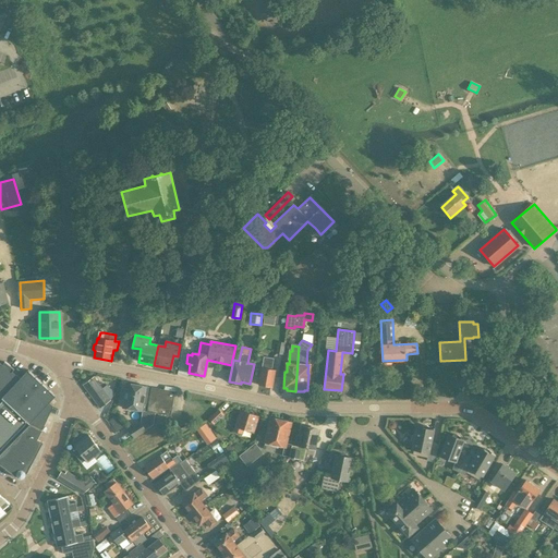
[(271,370),(274,359),(264,356),(258,385),(273,387),(275,371),(271,370)]
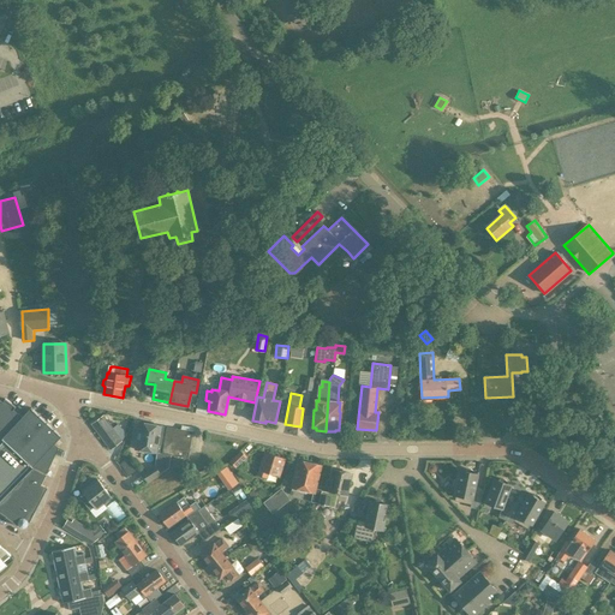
[(0,500),(33,467),(46,475),(59,448),(54,445),(61,436),(31,408),(23,417),(13,411),(16,407),(5,400),(3,402),(0,400),(0,500)]
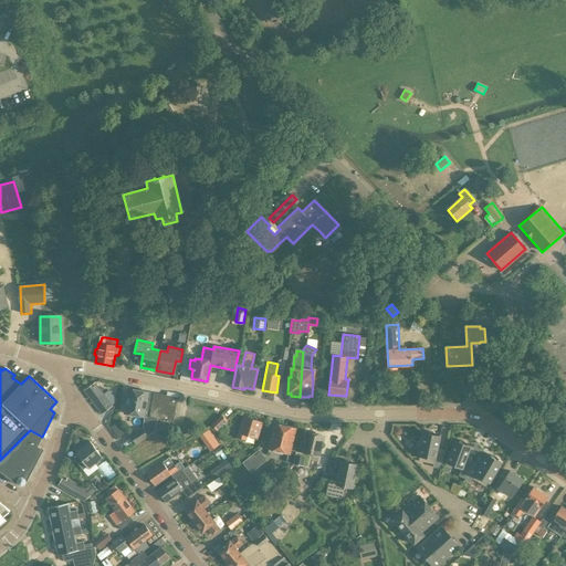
[(102,415),(111,408),(115,400),(108,391),(103,395),(94,383),(85,390),(102,415)]
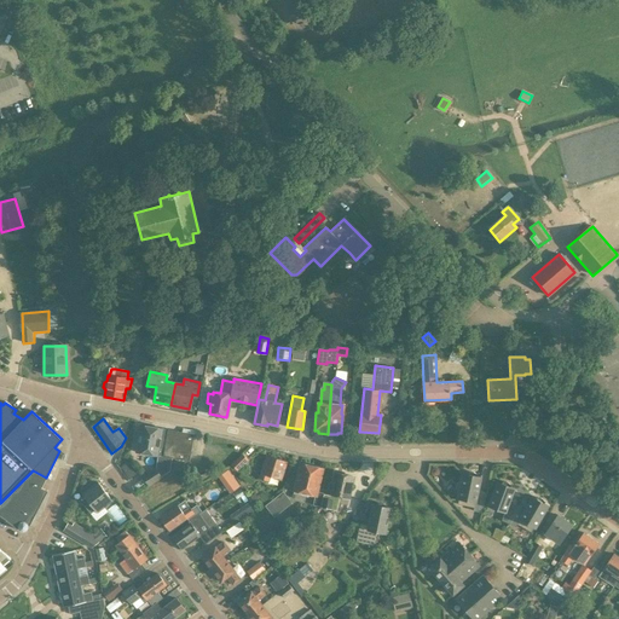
[(194,435),(142,426),(137,452),(157,456),(155,469),(143,476),(149,486),(168,473),(172,458),(189,462),(194,435)]
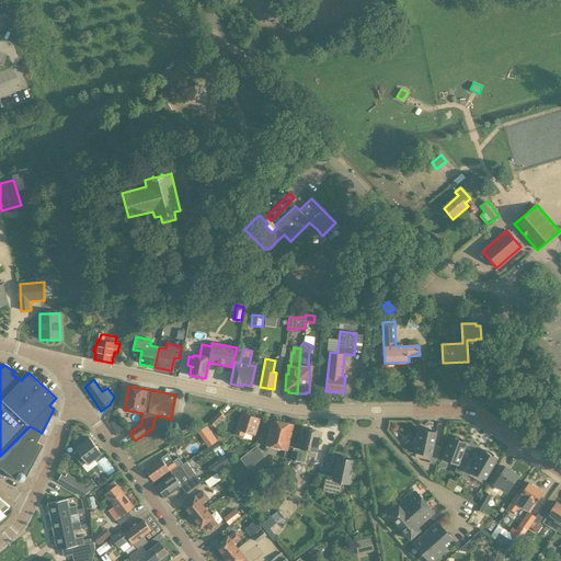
[(219,411),(209,421),(215,426),(225,416),(219,411)]
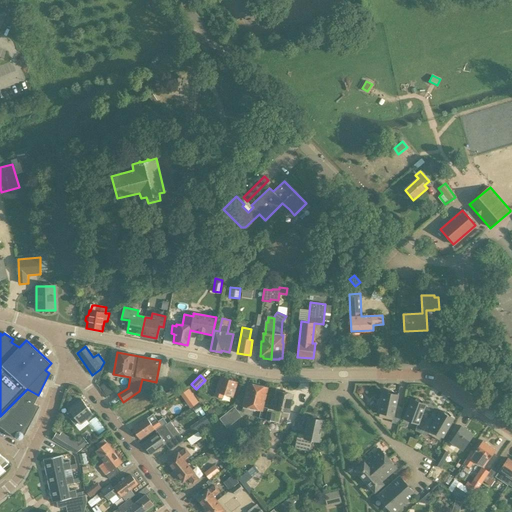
[(223,398),(225,391),(234,394),(237,382),(220,377),(215,395),(223,398)]
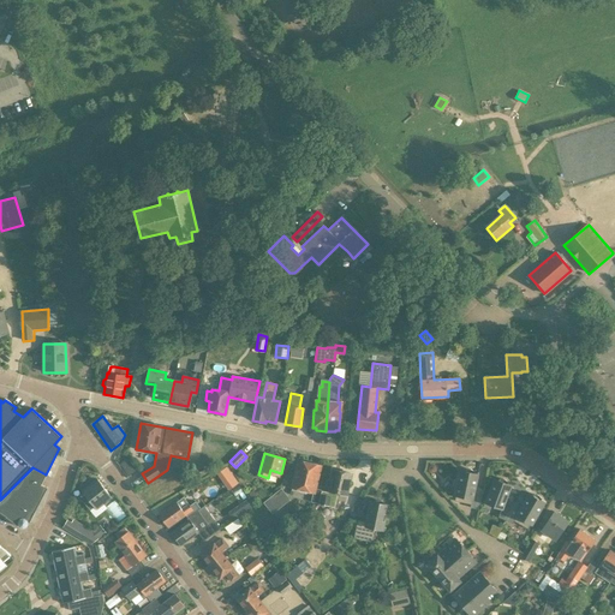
[(127,459),(120,464),(127,476),(135,471),(127,459)]
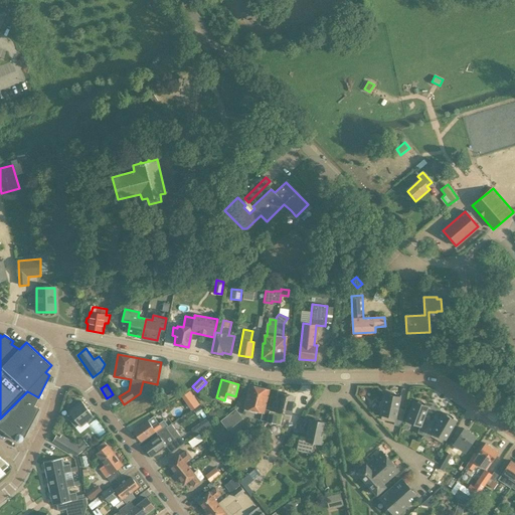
[(267,421),(270,411),(270,410),(264,409),(269,390),(250,385),(244,411),(256,414),(258,411),(263,412),(261,420),(267,422),(267,421)]
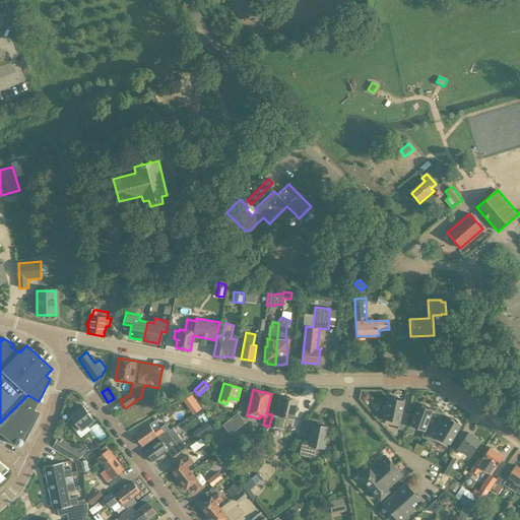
[(27,395),(0,423),(0,434),(14,444),(15,444),(16,444),(16,445),(17,446),(18,447),(20,447),(21,446),(22,445),(23,444),(23,443),(23,442),(24,442),(40,412),(35,410),(40,401),(39,401),(27,395)]
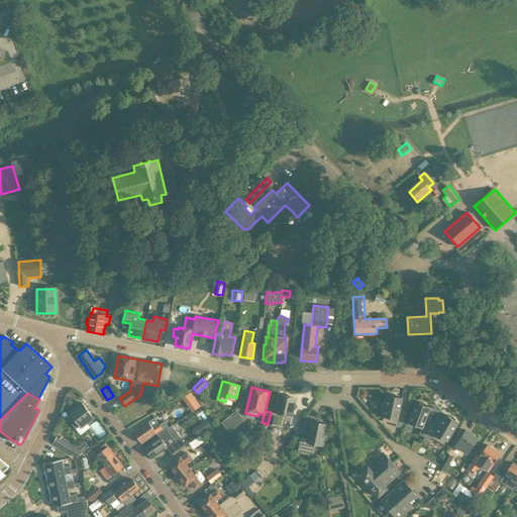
[(194,399),(190,393),(183,398),(187,404),(194,399)]
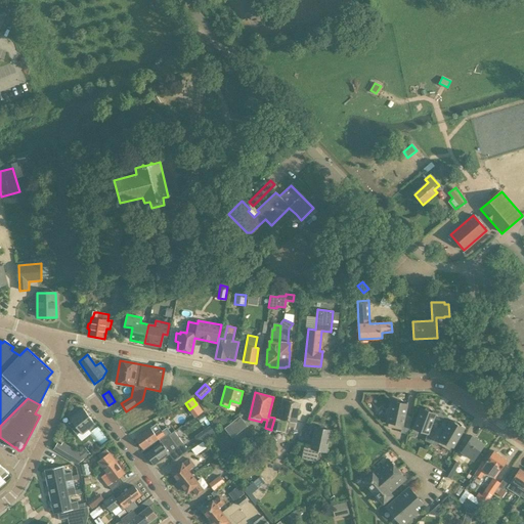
[(274,419),(271,429),(280,431),(284,420),(296,422),(300,403),(285,400),(281,411),(279,411),(277,419),(274,419)]
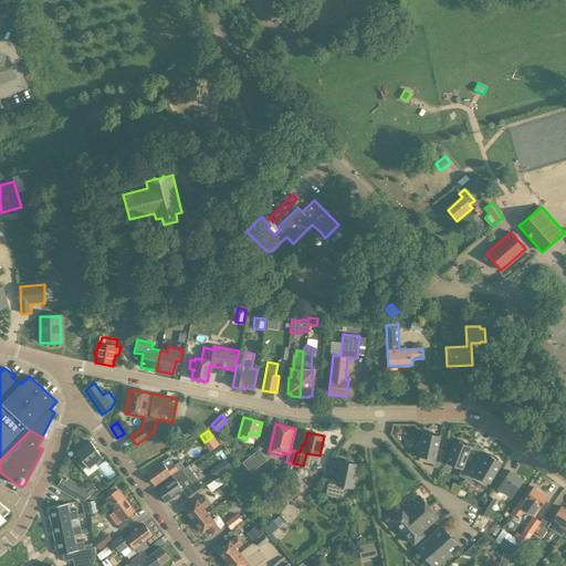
[(441,469),(443,454),(437,452),(440,437),(423,433),(419,456),(419,457),(418,461),(433,464),(432,468),(441,469)]
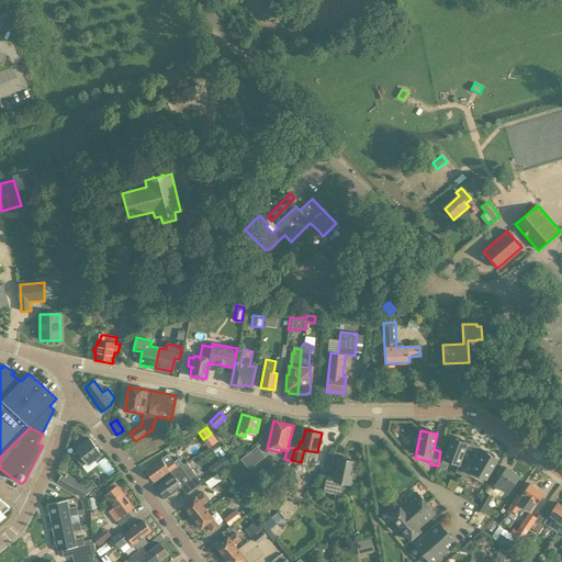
[(456,473),(462,475),(468,462),(461,459),(467,444),(451,438),(444,460),(458,465),(456,473)]
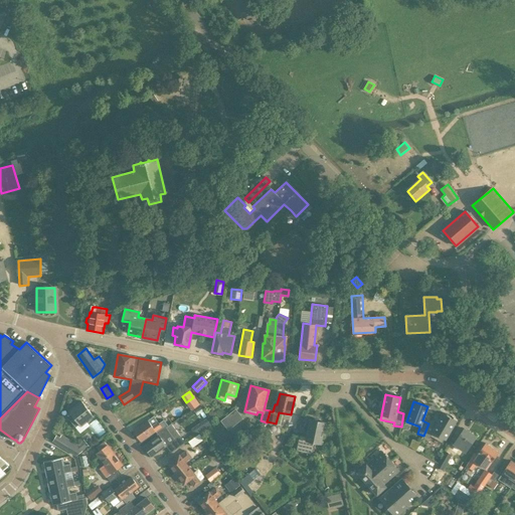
[(93,416),(90,412),(81,402),(68,411),(70,413),(66,416),(75,428),(79,424),(80,426),(93,416)]
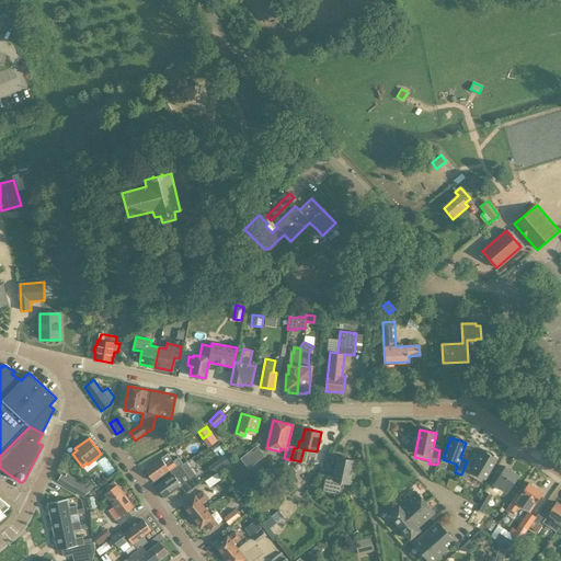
[(264,456),(255,445),(247,453),(240,458),(250,467),(264,456)]
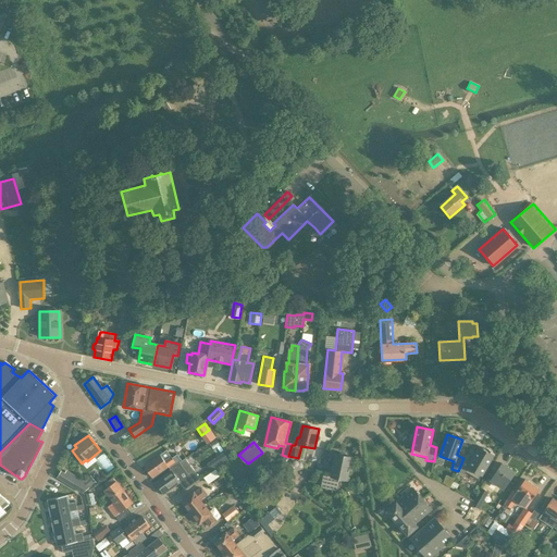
[(463,458),(458,471),(463,474),(466,472),(478,480),(481,475),(493,456),(479,447),(471,461),(463,458)]
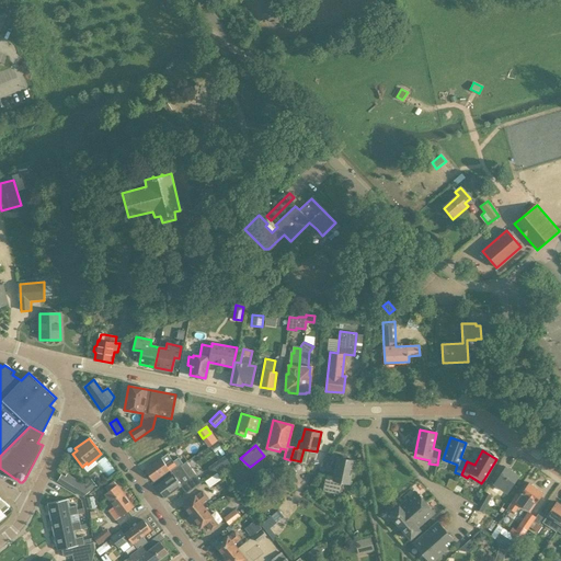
[(167,454),(161,458),(145,470),(153,481),(175,466),(167,454)]
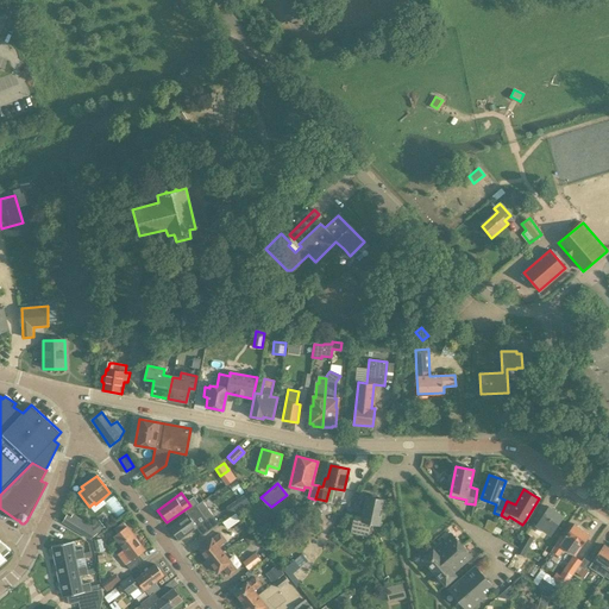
[(244,495),(226,507),(232,515),(250,503),(244,495)]
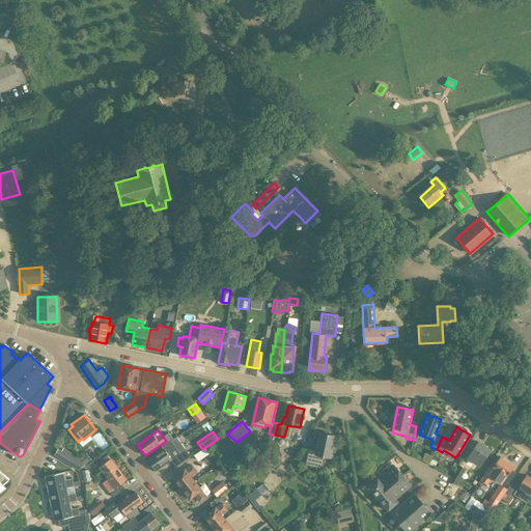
[(308,449),(305,465),(322,469),(324,456),(330,458),(335,437),(319,434),(315,451),(308,449)]
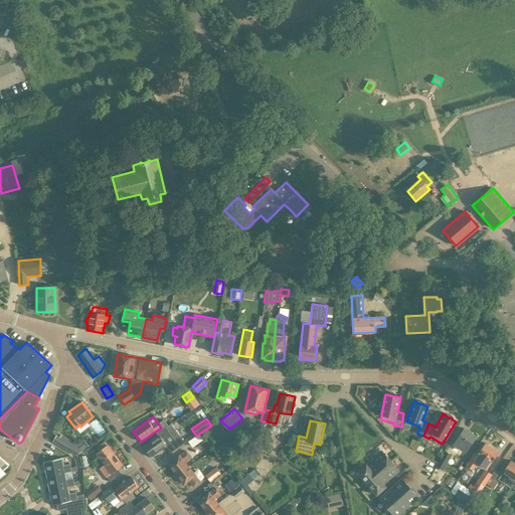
[(157,434),(158,436),(144,446),(151,457),(166,447),(170,453),(184,444),(171,424),(157,434)]
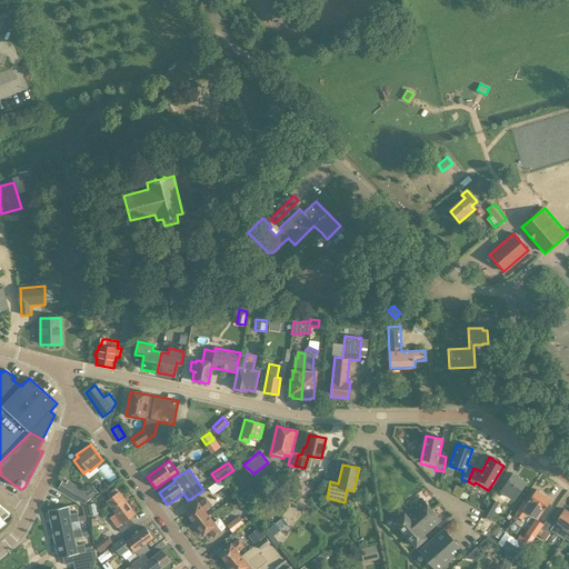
[(510,506),(513,500),(518,493),(518,495),(526,483),(512,475),(505,485),(506,486),(498,498),(510,506)]
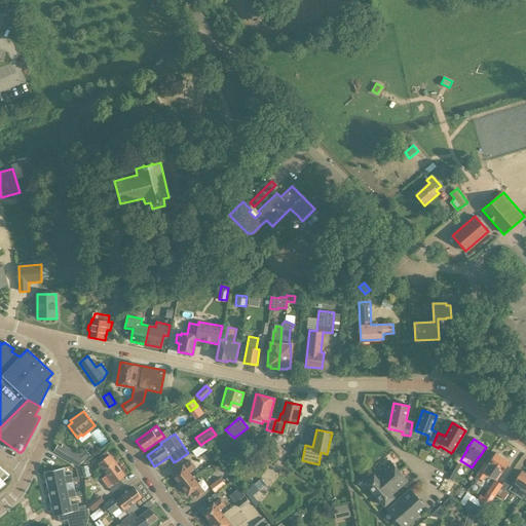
[(203,444),(192,451),(196,457),(208,449),(203,444)]
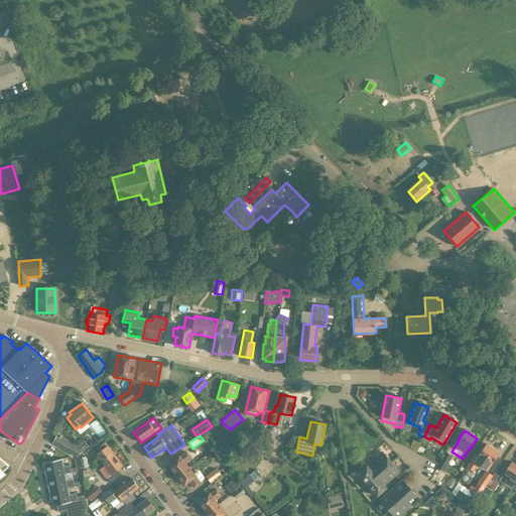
[(89,447),(84,440),(75,447),(59,438),(56,444),(76,457),(89,447)]
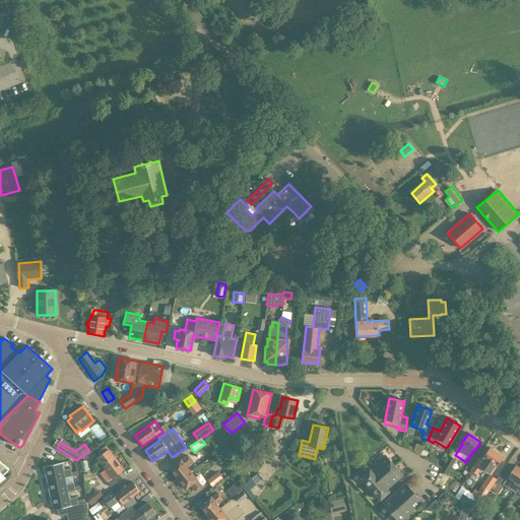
[(416,444),(413,451),(420,455),(424,447),(416,444)]
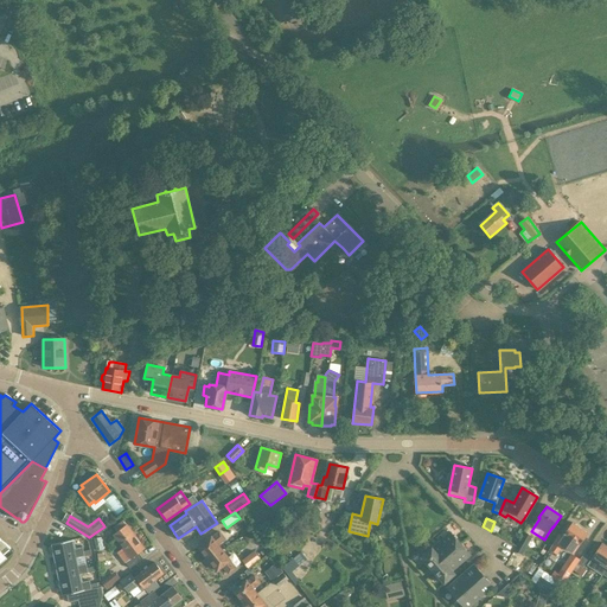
[(116,531),(108,538),(113,544),(119,541),(125,549),(119,554),(129,568),(142,558),(139,553),(144,549),(126,524),(122,521),(114,528),(116,531)]
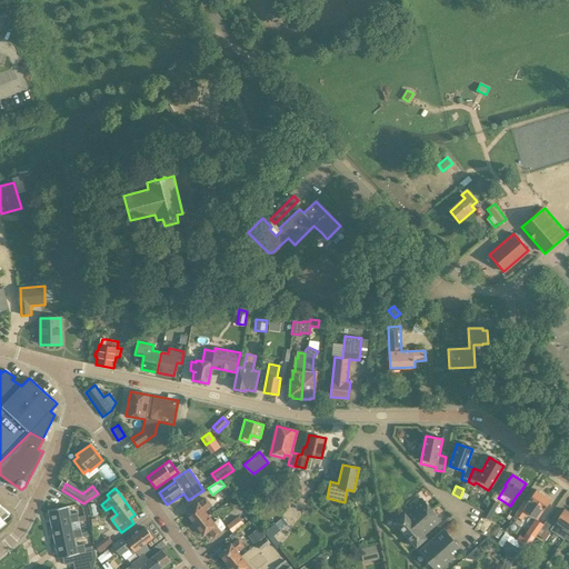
[(523,501),(516,515),(522,518),(527,511),(537,518),(550,499),(537,490),(527,503),(523,501)]
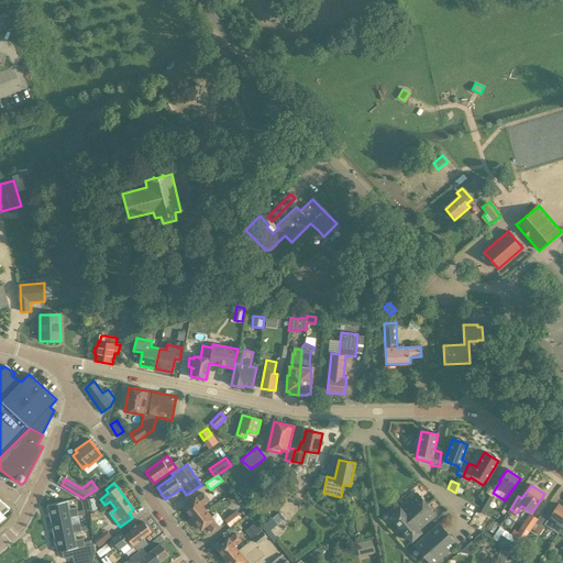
[(184,507),(192,518),(205,508),(201,505),(209,499),(203,493),(196,498),(184,507)]
